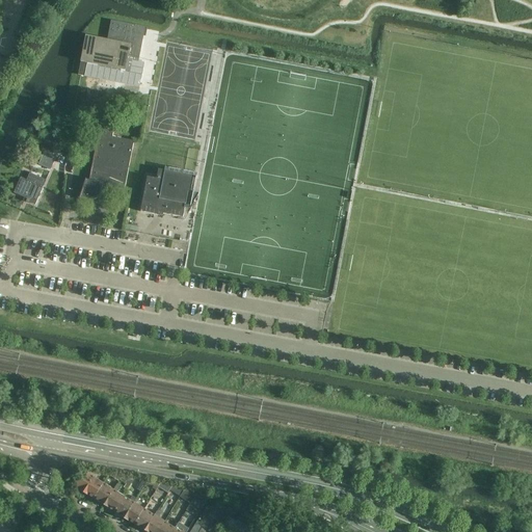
[(138,61),(142,36),(144,28),(111,21),(107,41),(86,36),(84,45),(78,75),(139,87),(144,63),(138,61)]
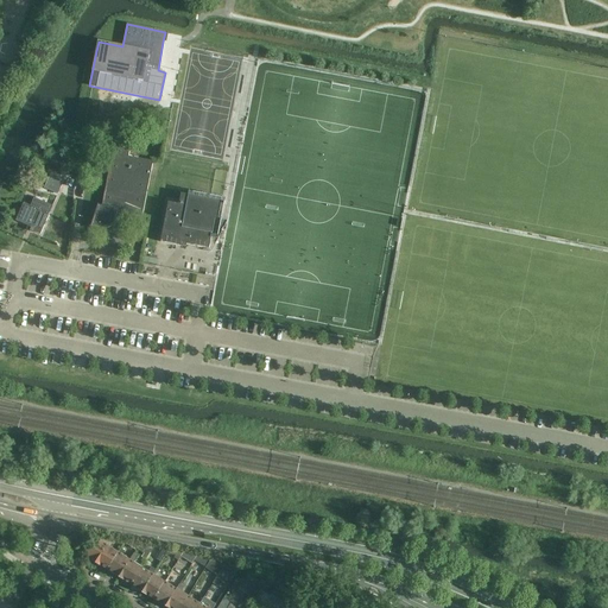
[(115,138),(114,144),(130,147),(131,147),(132,144),(132,140),(115,138)]
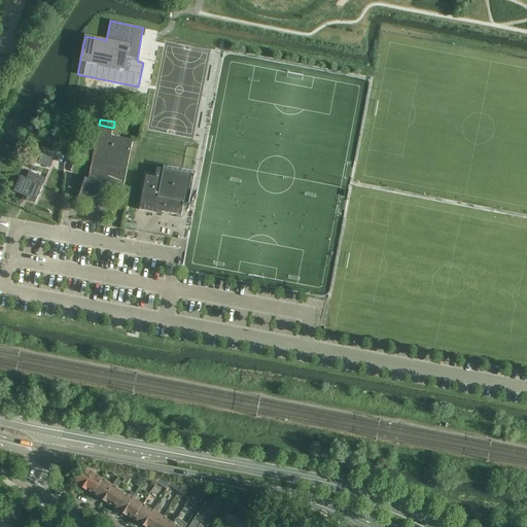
[(128,165),(132,142),(132,140),(111,136),(112,128),(99,125),(89,178),(85,178),(85,177),(78,198),(79,198),(79,197),(85,199),(88,199),(90,199),(91,199),(93,198),(95,198),(97,197),(99,196),(100,195),(101,194),(102,192),(102,191),(103,190),(103,189),(104,187),(109,188),(108,189),(123,192),(128,165)]
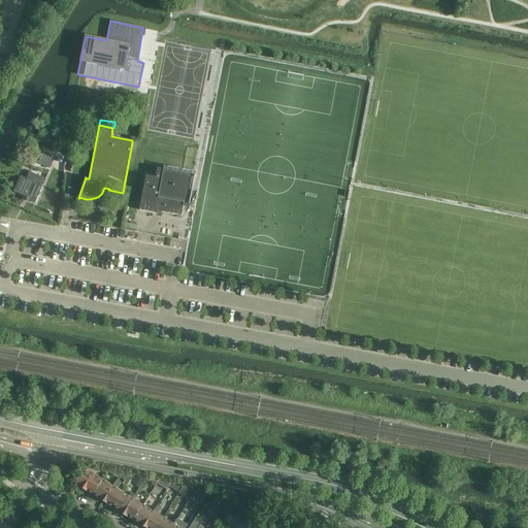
[(51,168),(53,163),(52,163),(54,158),(46,155),(39,152),(37,157),(40,158),(38,164),(51,168)]
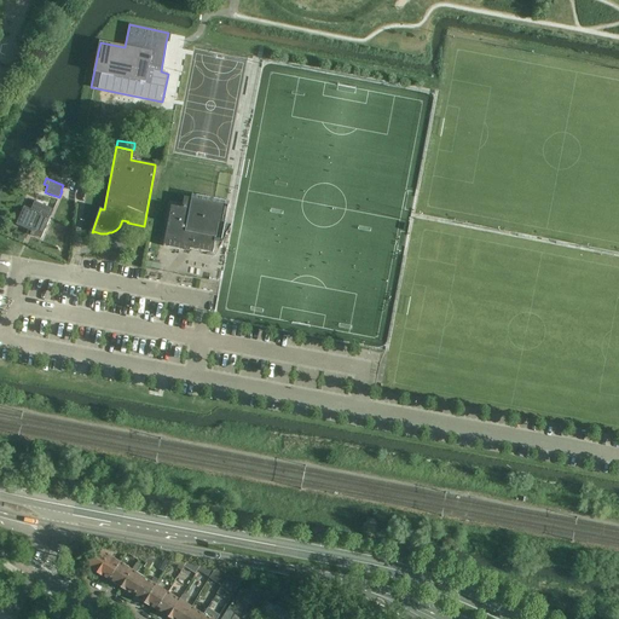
[(213,254),(215,243),(219,224),(221,225),(225,206),(185,197),(183,206),(180,208),(172,206),(163,247),(183,250),(183,248),(213,254)]
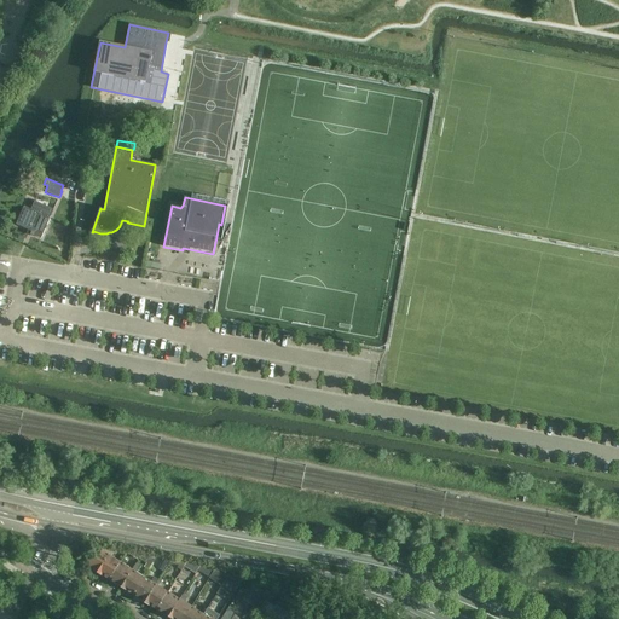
[(23,207),(16,225),(32,232),(30,235),(33,236),(33,235),(41,238),(53,210),(35,202),(32,210),(23,207)]
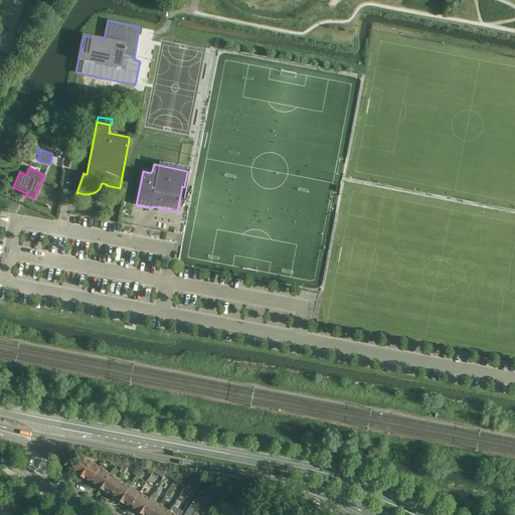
[(101,468),(80,456),(71,470),(77,474),(76,474),(84,479),(86,479),(92,483),(101,468)]
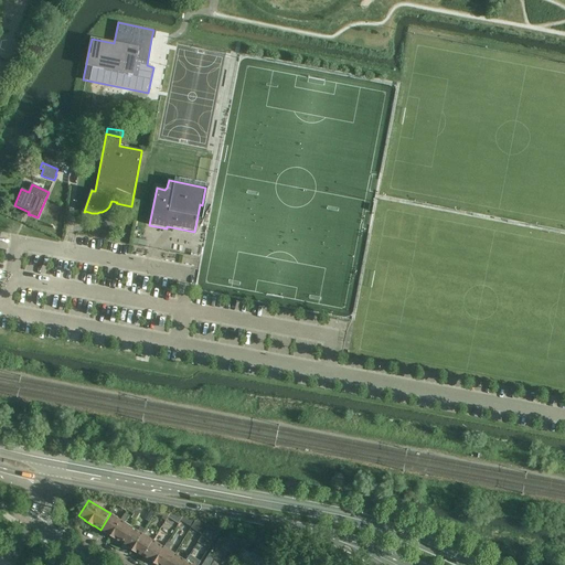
[(130,504),(117,501),(115,505),(126,512),(127,510),(130,504)]
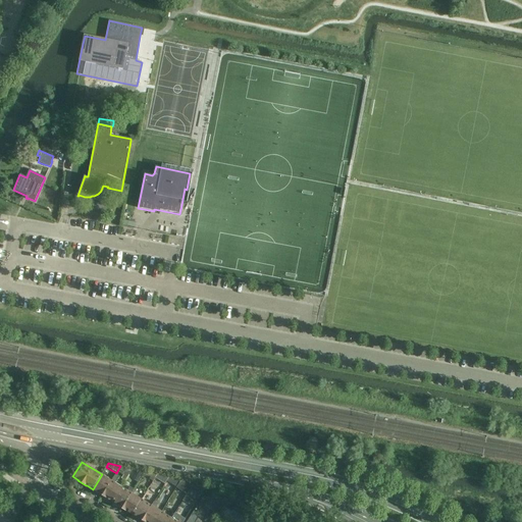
[(134,468),(120,466),(117,471),(126,478),(134,468)]
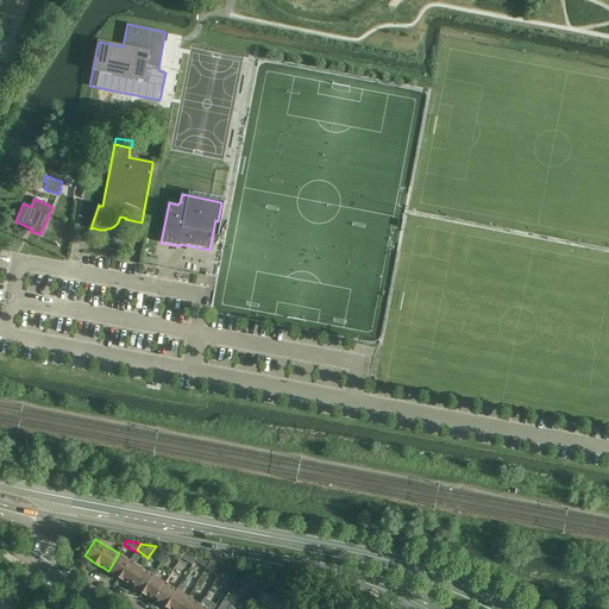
[(130,560),(119,553),(108,571),(114,575),(114,576),(119,578),(130,560)]
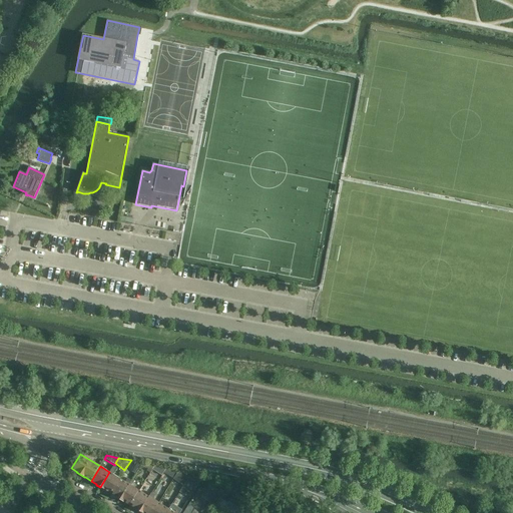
[(113,467),(109,472),(100,487),(104,490),(104,489),(110,493),(119,478),(113,475),(117,469),(113,467)]
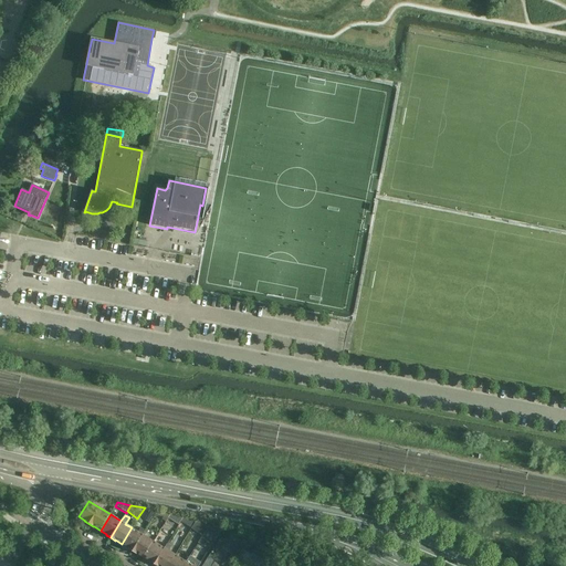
[(178,526),(180,523),(184,516),(170,515),(169,517),(168,520),(178,526)]
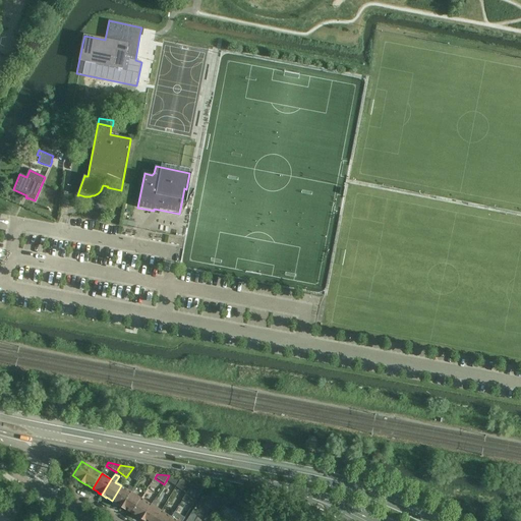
[(179,481),(169,475),(166,481),(176,487),(179,481)]
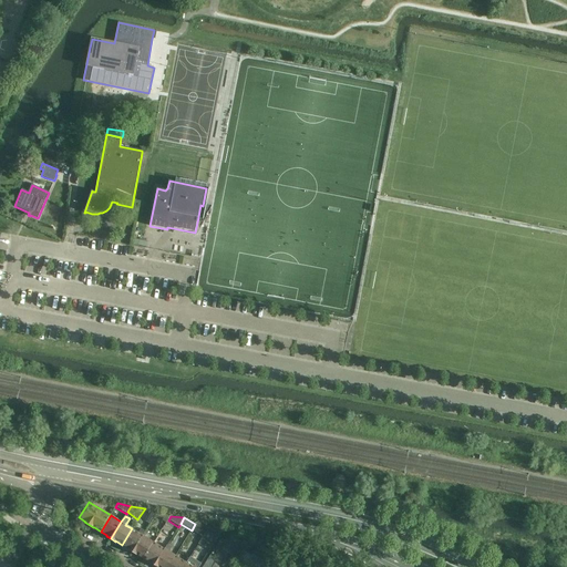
[(195,524),(192,531),(203,537),(210,524),(197,521),(195,524)]
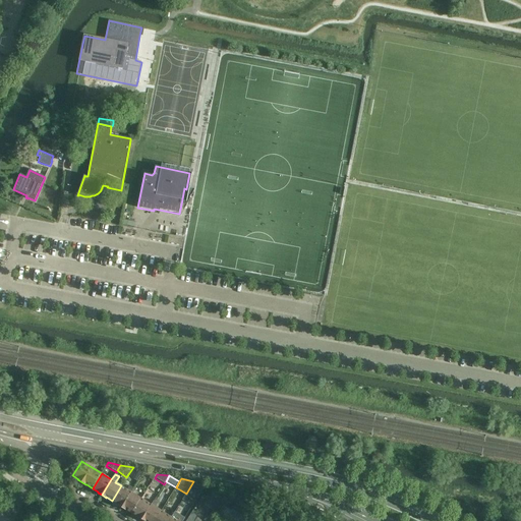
[(186,494),(185,495),(191,500),(192,498),(196,500),(203,489),(194,480),(193,481),(186,494)]
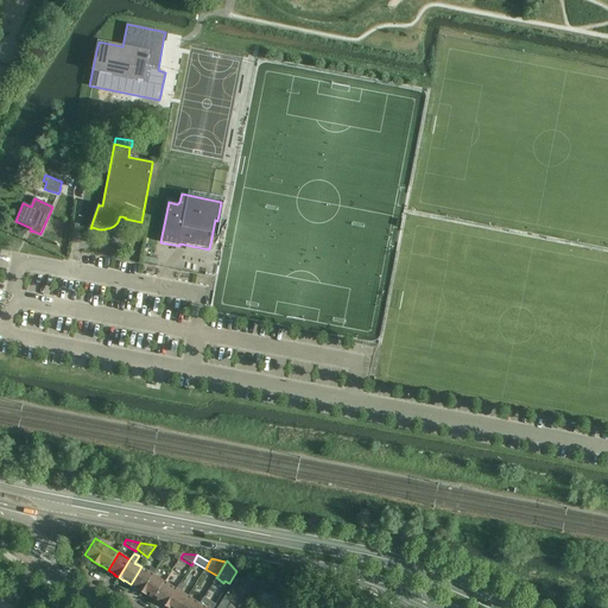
[(141,567),(131,584),(138,588),(138,589),(143,591),(153,574),(156,570),(151,568),(149,571),(141,567)]
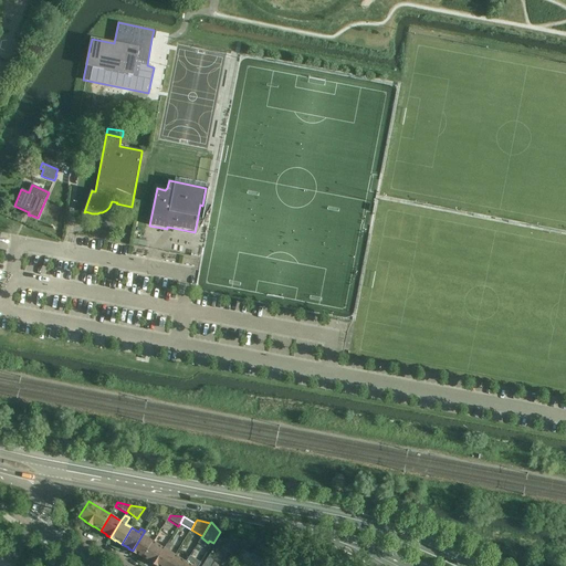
[(154,542),(143,534),(133,551),(137,554),(137,553),(144,557),(154,542)]
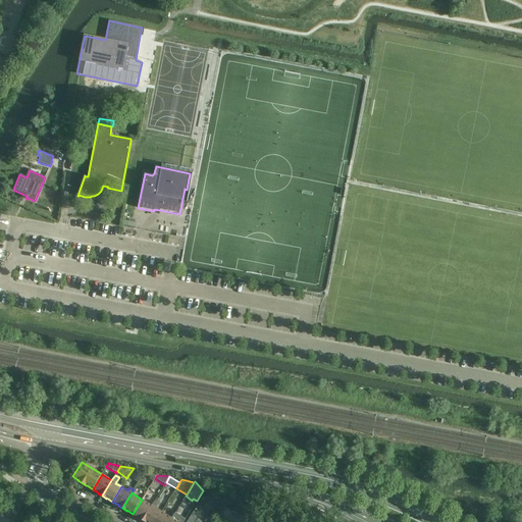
[(151,506),(142,500),(133,514),(139,518),(138,518),(142,521),(151,506)]
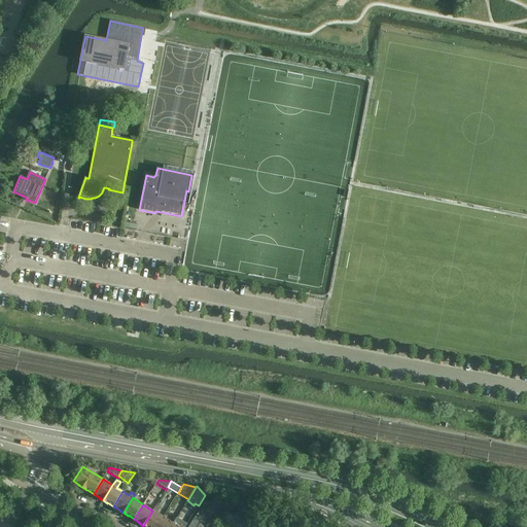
[(152,511),(143,526),(145,526),(155,526),(163,517),(157,513),(160,510),(155,506),(153,511),(152,511)]
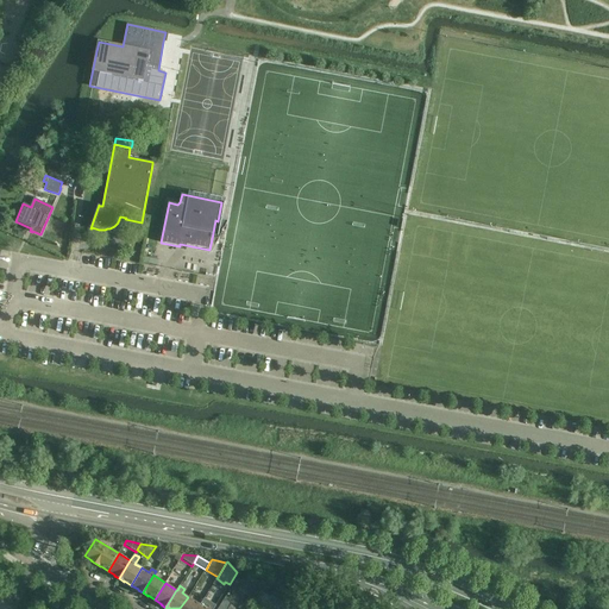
[(278,594),(272,602),(283,608),(287,608),(292,602),(278,594)]
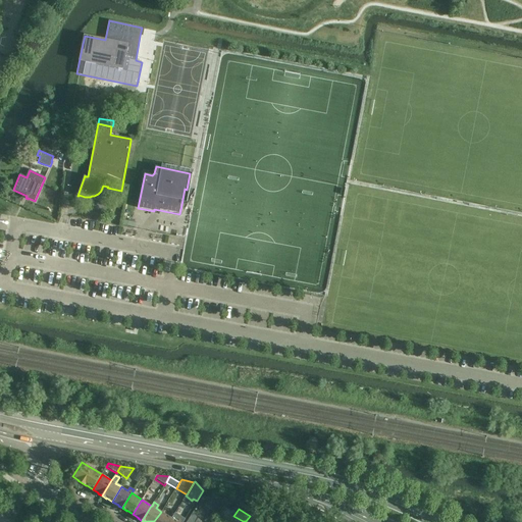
[(168,521),(171,518),(161,512),(154,521),(168,521)]
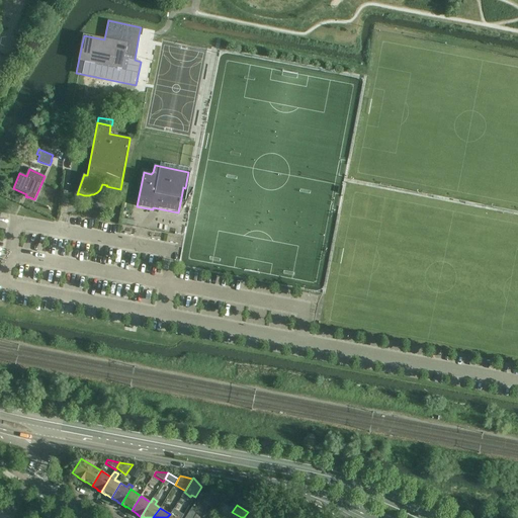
[(199,517),(202,514),(192,508),(185,517),(199,517)]
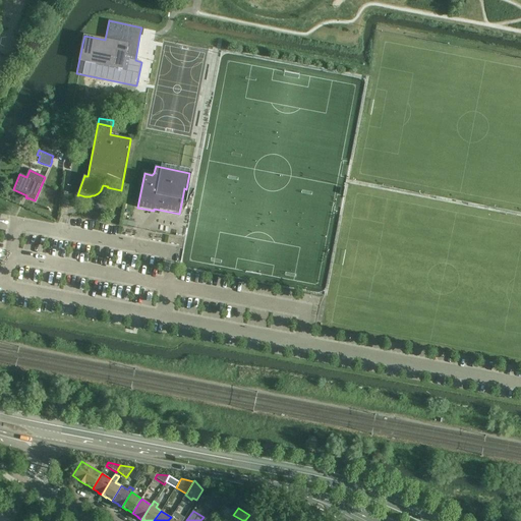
[(177,520),(175,520),(178,515),(174,512),(171,517),(168,520),(177,520)]
